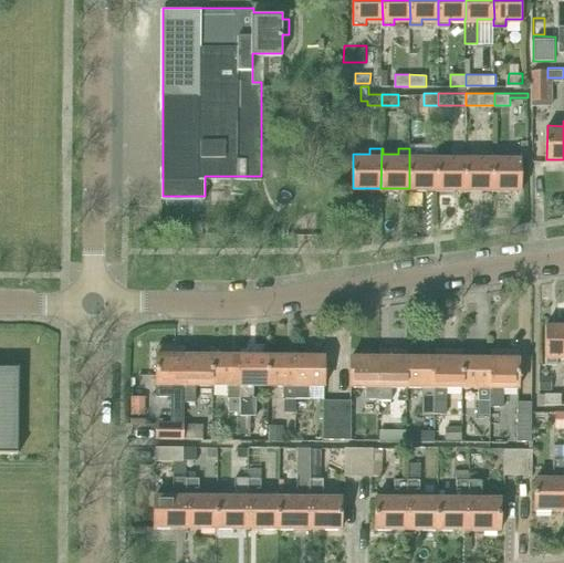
[(409,188),(437,188),(438,149),(425,149),(425,154),(410,154),(410,148),(409,148),(409,188)]
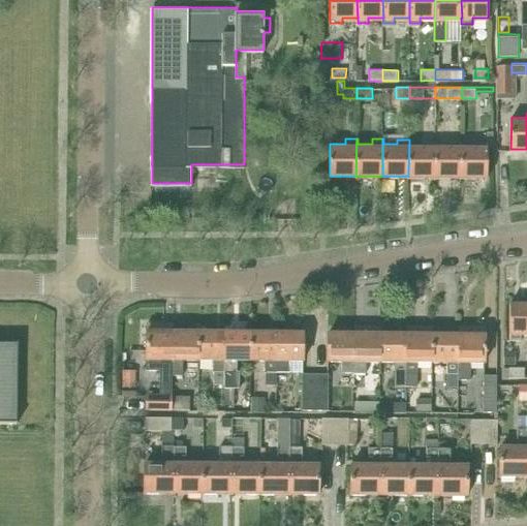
[(408,176),(435,176),(435,145),(435,140),(424,140),(424,144),(409,144),(409,140),(408,176)]
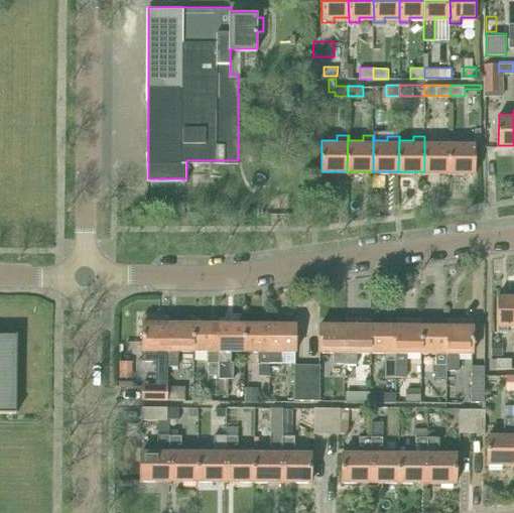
[(424,171),(450,171),(450,141),(450,136),(438,136),(438,141),(424,141),(424,171)]
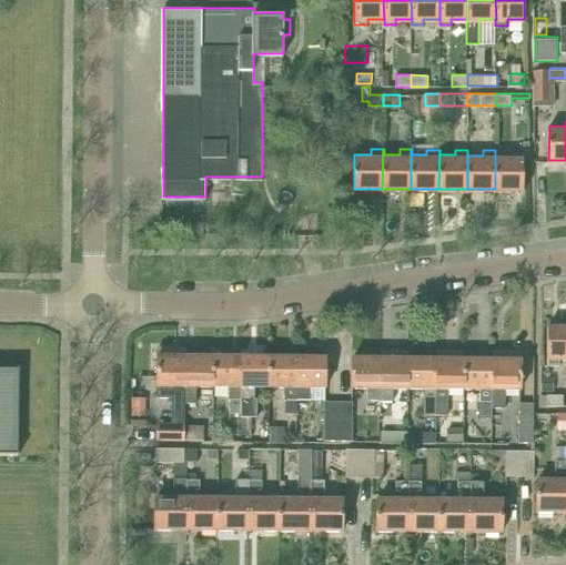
[(495,155),(495,189),(524,189),(524,150),(511,150),(511,155),(495,155)]
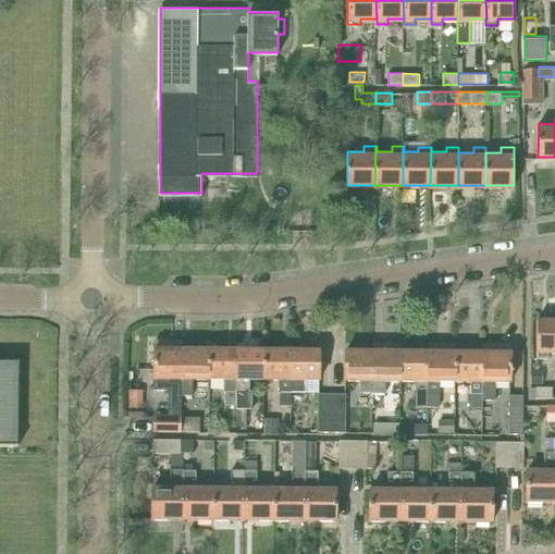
[(549,353),(554,352),(554,318),(538,318),(538,356),(549,356),(549,353)]
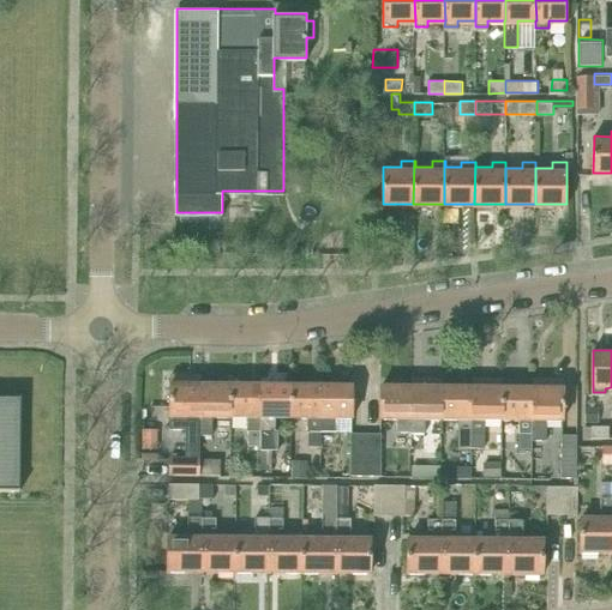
[(201,433),(202,381),(203,381),(204,373),(172,373),(172,381),(171,381),(171,414),(186,415),(186,456),(201,456),(201,433)]
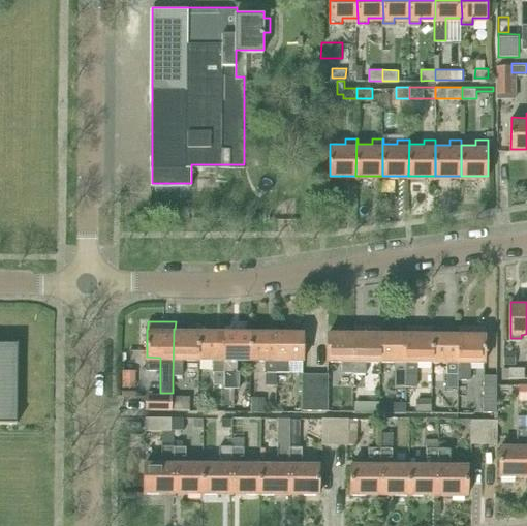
[(407,325),(407,332),(407,383),(417,384),(417,361),(433,361),(433,332),(433,325),(407,325)]
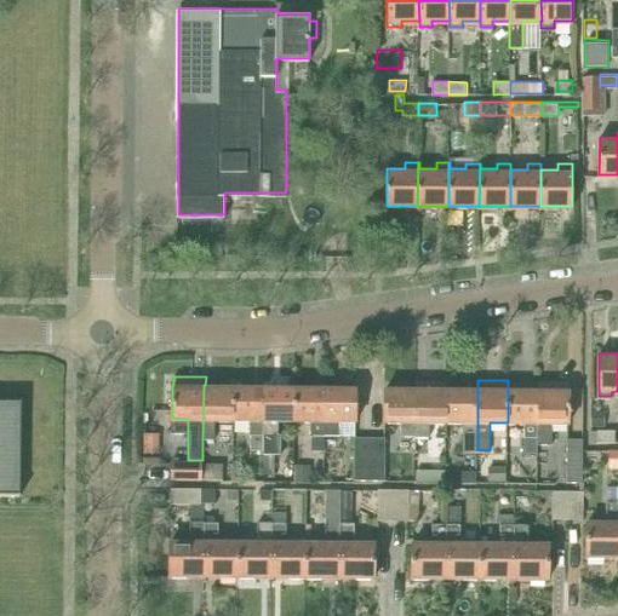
[(549,380),(549,389),(539,389),(539,437),(553,437),(553,422),(570,422),(570,390),(568,390),(568,380),(549,380)]
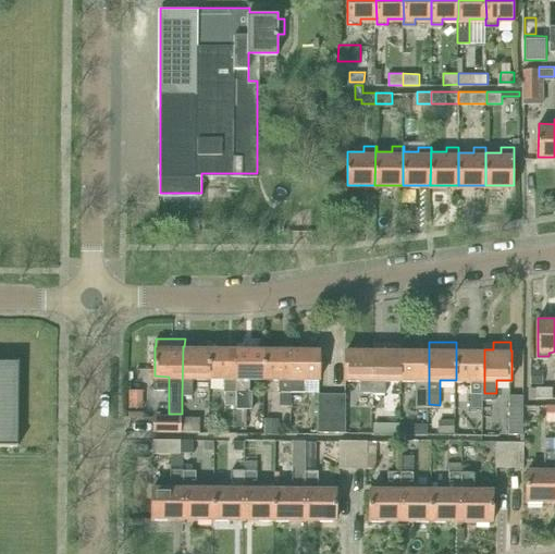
[(183,346),(182,393),(193,393),(193,377),(210,377),(210,347),(184,346),(183,346)]
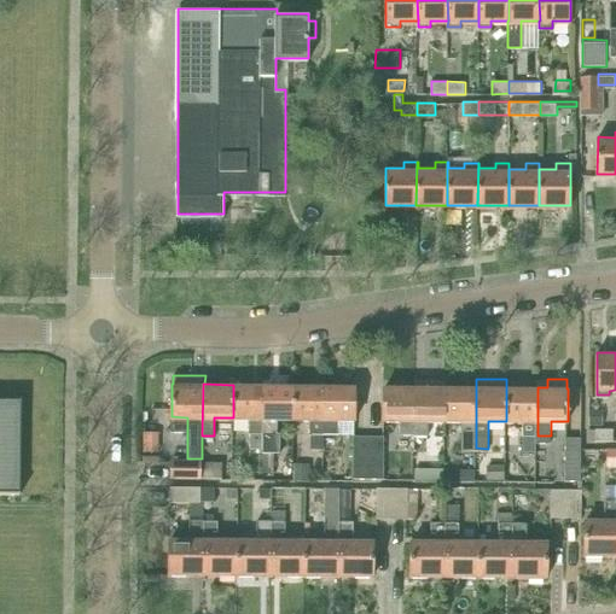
[(250,446),(262,446),(263,385),(233,385),(233,417),(249,417),(249,432),(250,432),(250,446)]
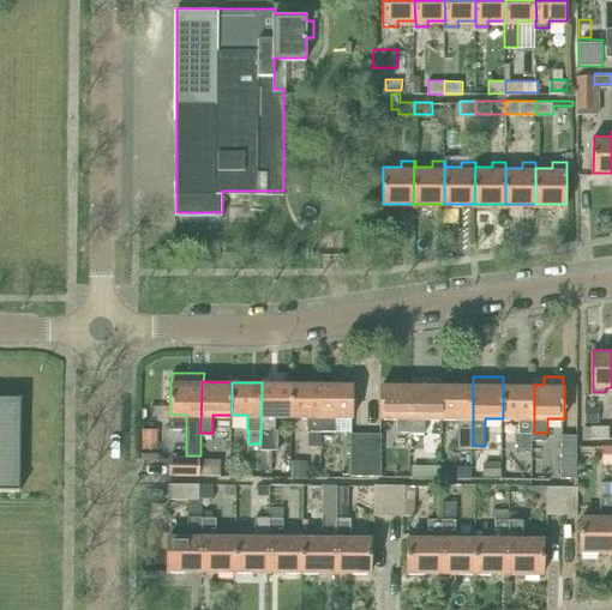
[(275,428),(275,415),(292,416),(292,382),(262,382),(261,444),(261,467),(270,467),(271,448),(277,448),(277,428),(275,428)]
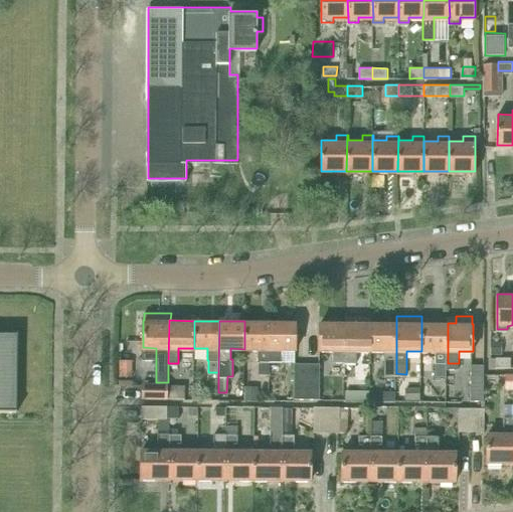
[(270,372),(270,359),(270,322),(244,321),(244,349),(258,349),(258,360),(260,361),(260,372),(270,372)]
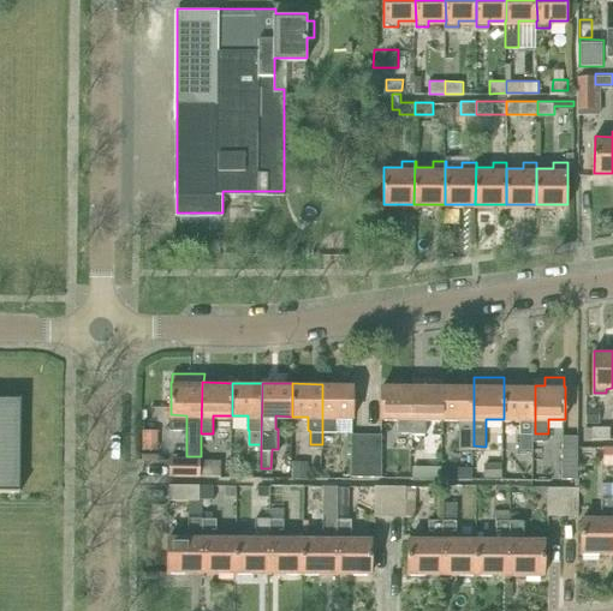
[(322,384),(322,429),(337,429),(337,417),(352,417),(353,384),(322,384)]
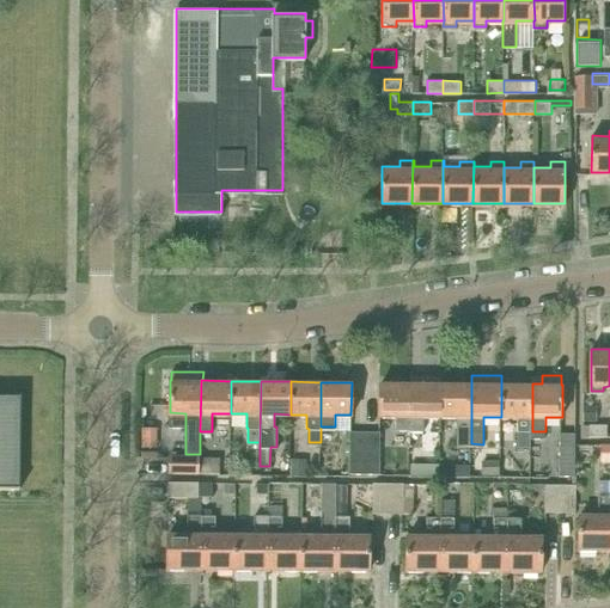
[(410,443),(412,443),(412,382),(382,382),(380,415),(397,415),(396,429),(410,429),(410,443)]
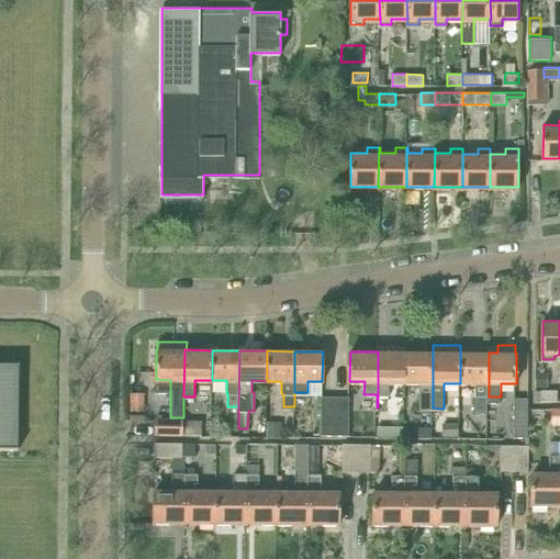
[(390,382),(406,382),(406,351),(378,351),(378,407),(389,407),(390,382)]
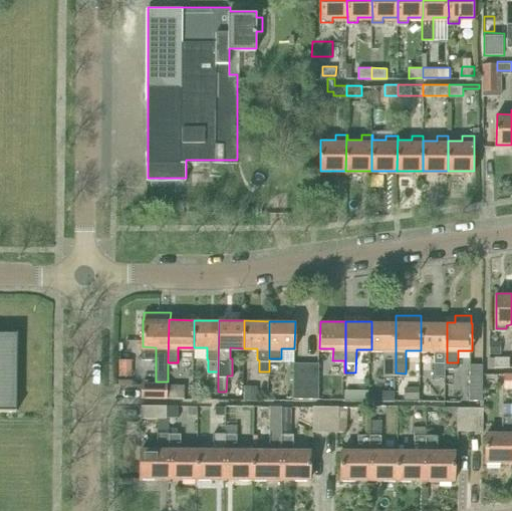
[(371,321),(371,349),(386,349),(386,372),(396,372),(396,322),(371,321)]
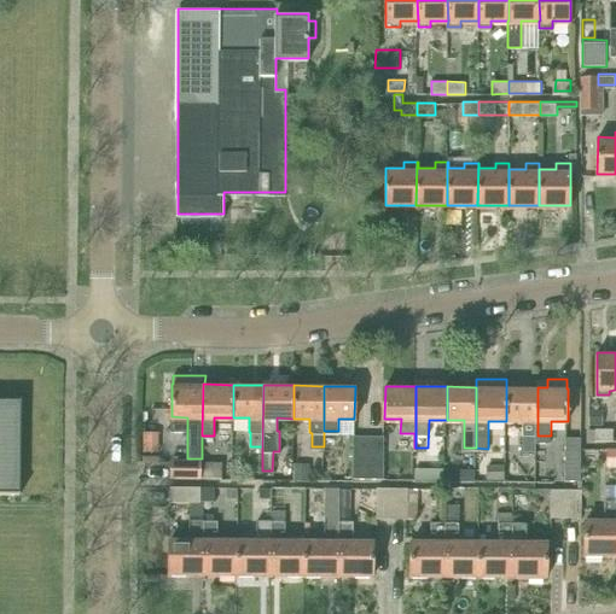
[(506,387),(506,421),(524,421),(524,449),(535,449),(535,436),(538,436),(538,387),(506,387)]
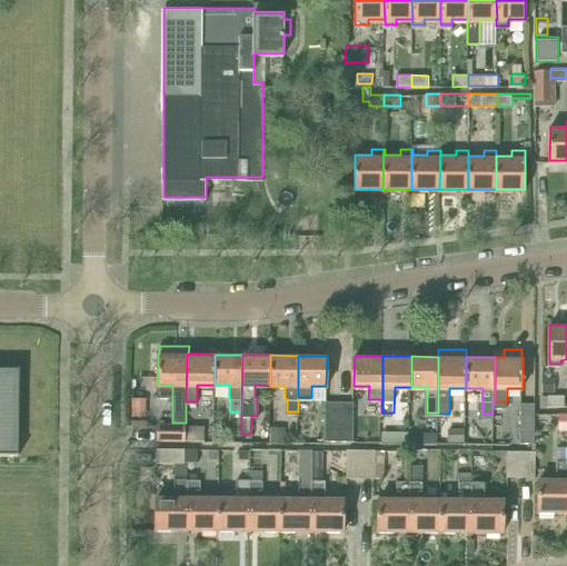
[(0,368),(0,454),(19,455),(19,454),(18,454),(19,369),(0,368)]
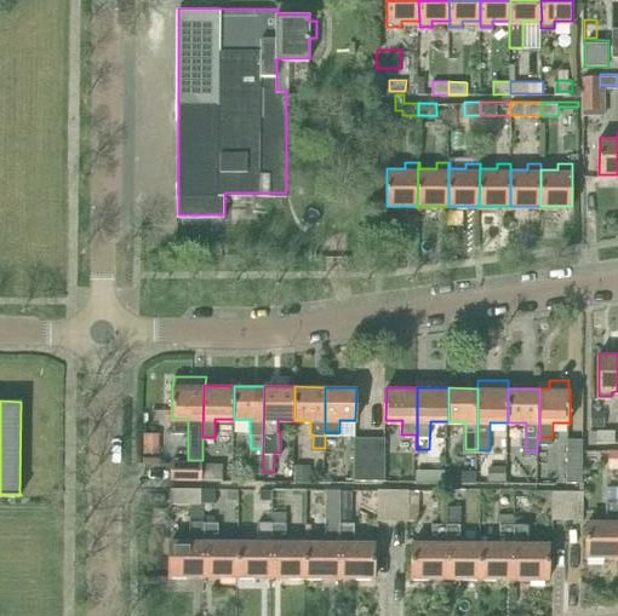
[(591,409),(591,425),(605,425),(605,409),(591,409)]
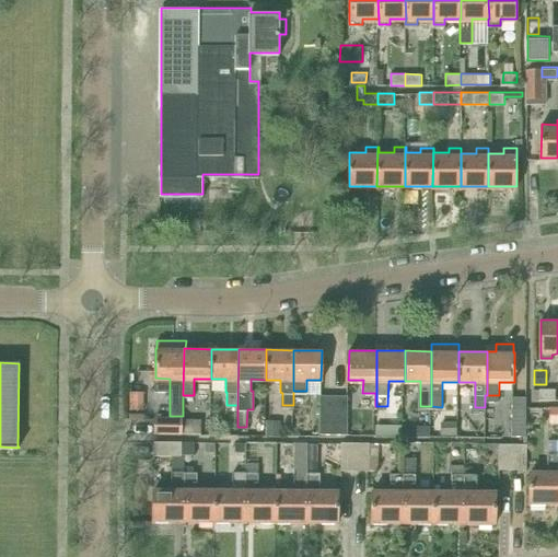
[(556,397),(556,387),(541,387),(541,397),(556,397)]
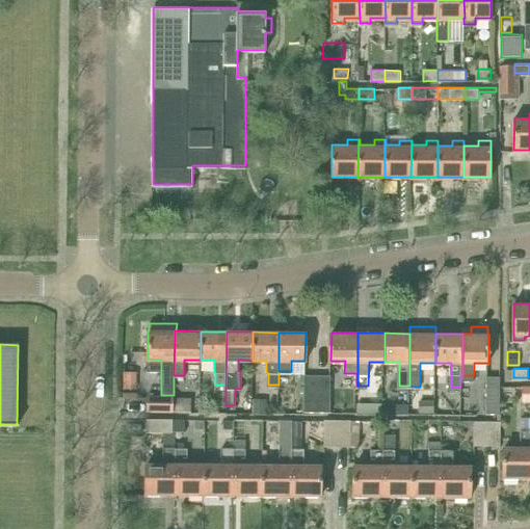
[(140,387),(141,371),(123,371),(123,386),(140,387)]
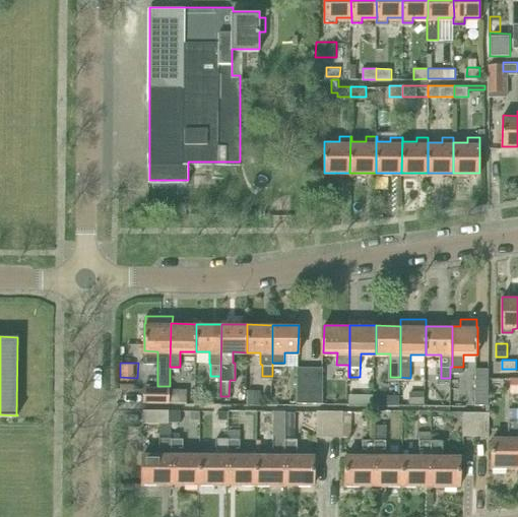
[(298,401),(309,401),(310,366),(299,366),(298,401)]
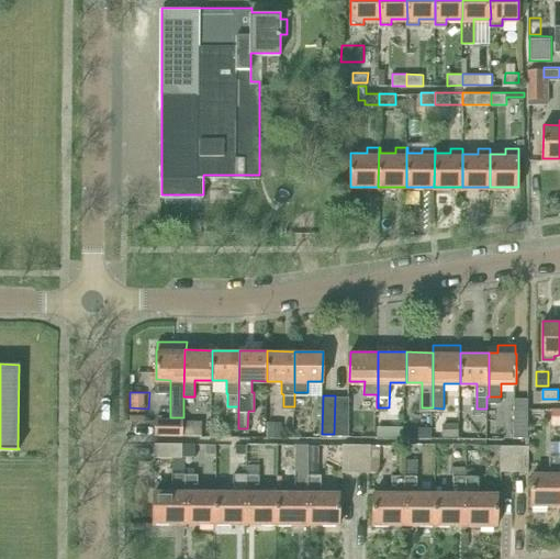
[(335,395),(334,434),(349,434),(350,395),(335,395)]
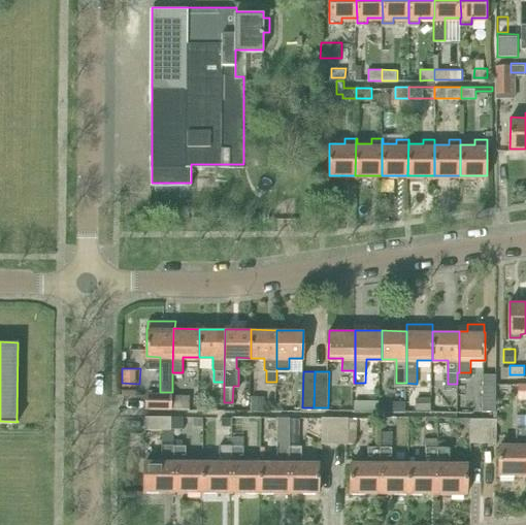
[(496,409),(496,372),(484,372),(484,409),(496,409)]
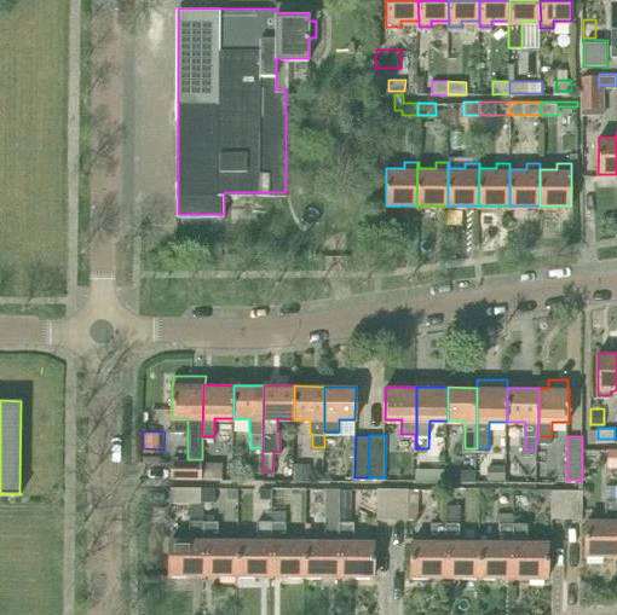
[(171,479),(203,479),(203,463),(203,460),(171,460),(171,479)]
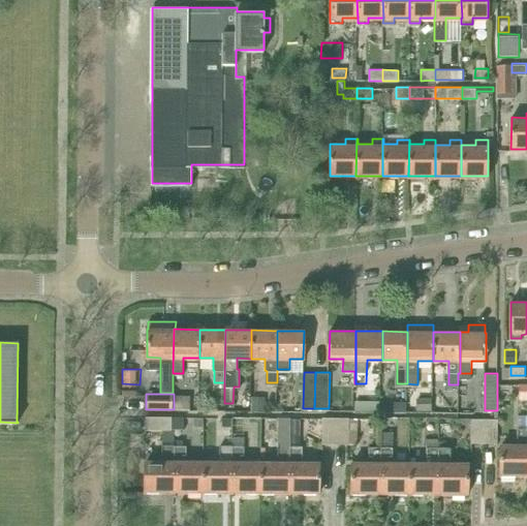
[(174,396),(174,409),(191,409),(190,396),(174,396)]
